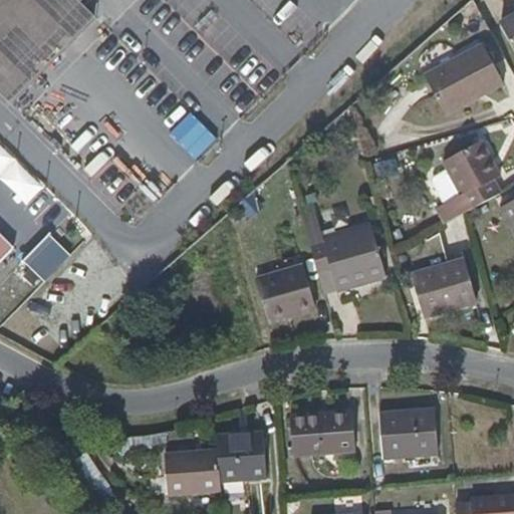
[(0,0),(0,94),(9,104),(31,81),(20,71),(62,29),(72,39),(94,17),(84,7),(90,0),(0,0)]
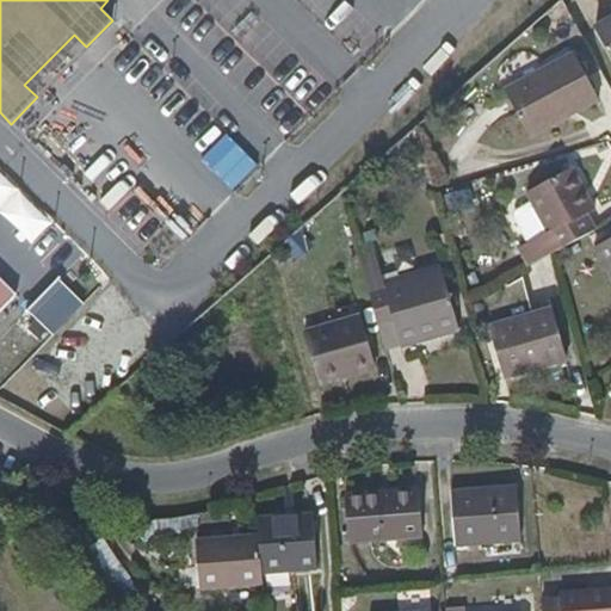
[(610,17),(594,28),(610,59),(610,17)]
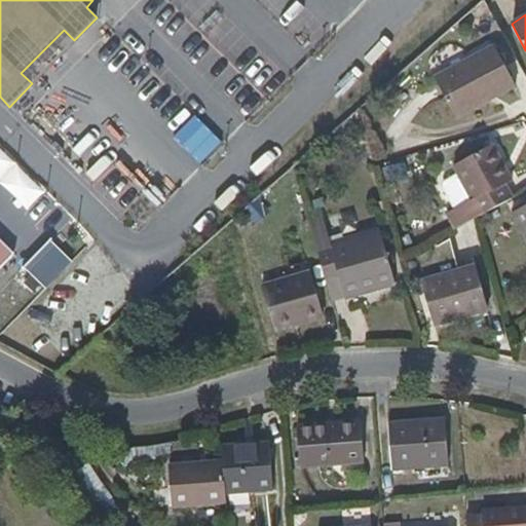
[(515,86),(493,45),(435,78),(456,119),(515,86)]
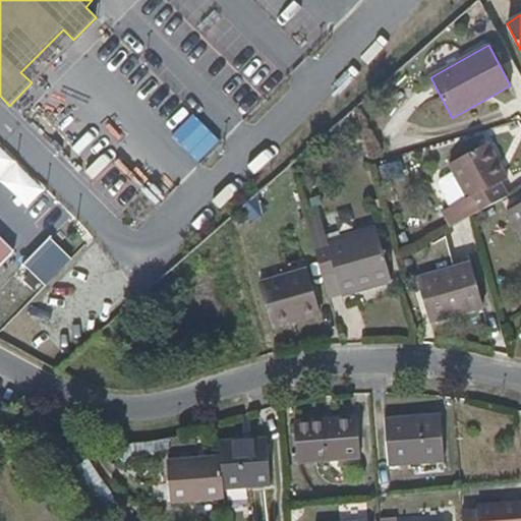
[(197,161),(219,139),(199,121),(178,143),(197,161)]
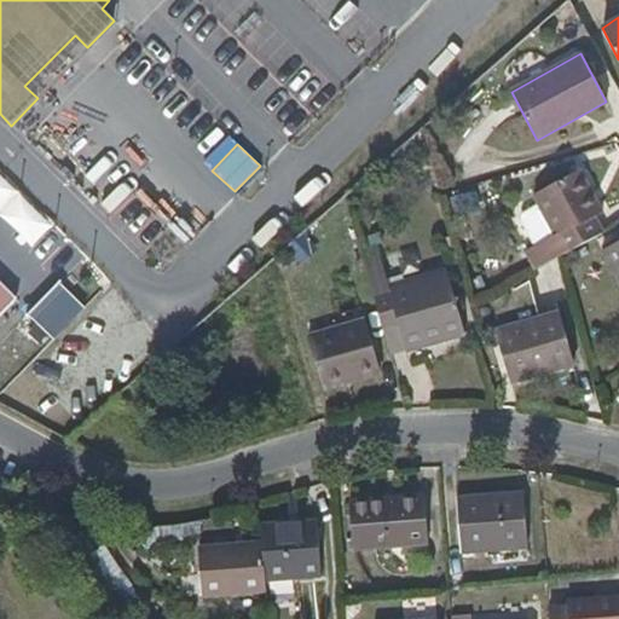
[(532,196),(563,255),(605,232),(596,217),(603,210),(582,171),(532,196)]
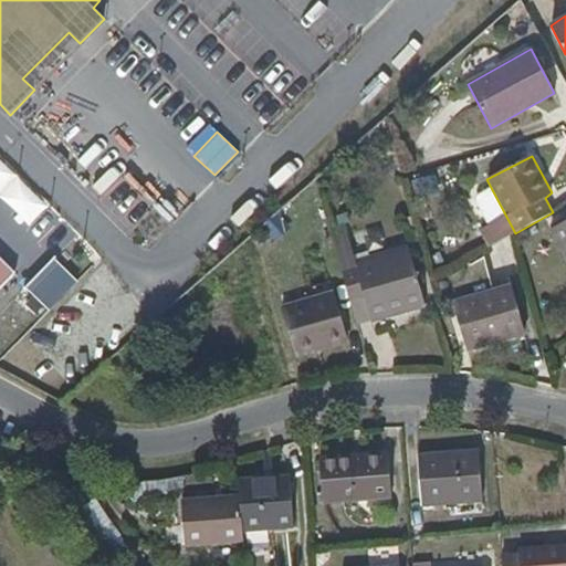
[(147,312),(0,159),(0,360),(60,392),(147,312)]
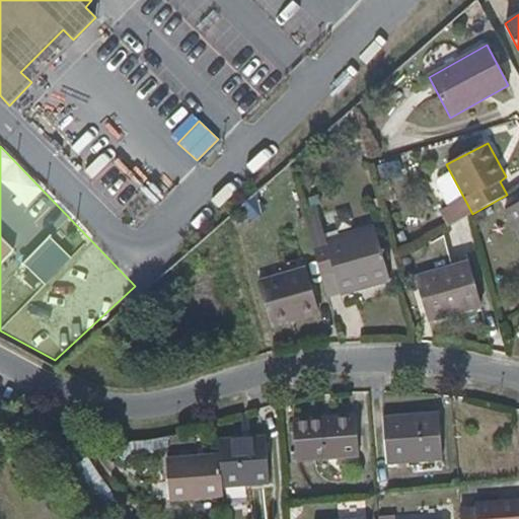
[(518,203),(504,212),(518,238),(518,203)]
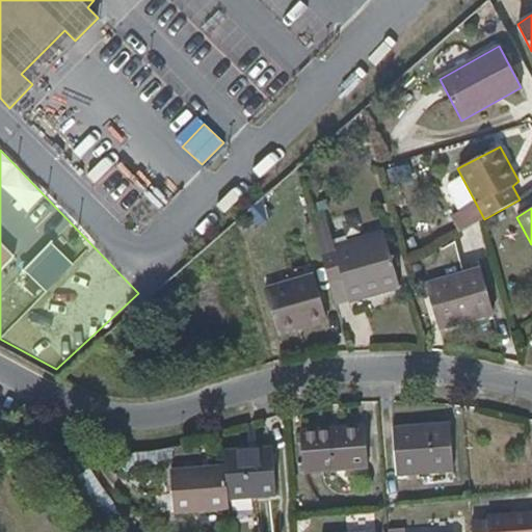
[(383,232),(319,249),(328,283),(343,280),(345,288),(349,302),(400,288),(383,232)]
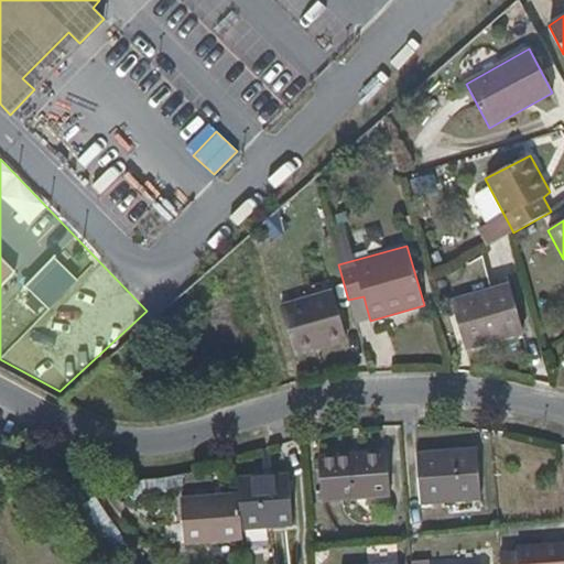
[(522,332),(509,285),(453,301),(465,348),(522,332)]
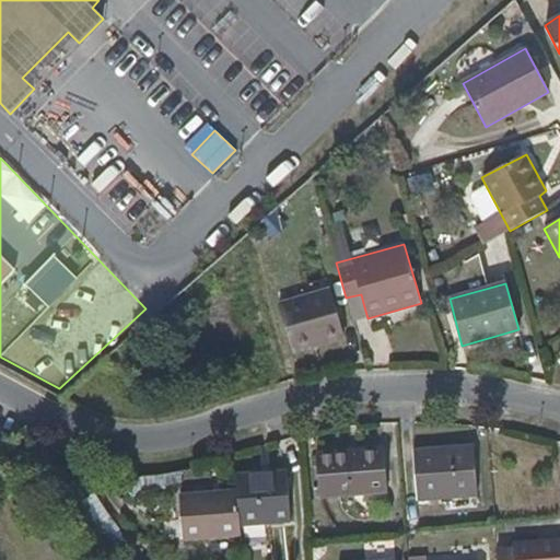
[(337,333),(325,289),(278,303),(289,346),(337,333)]
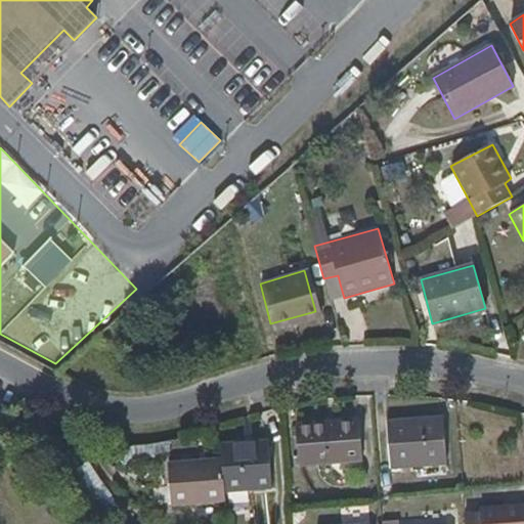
[(338,275),(323,278),(326,287),(340,284),(338,275)]
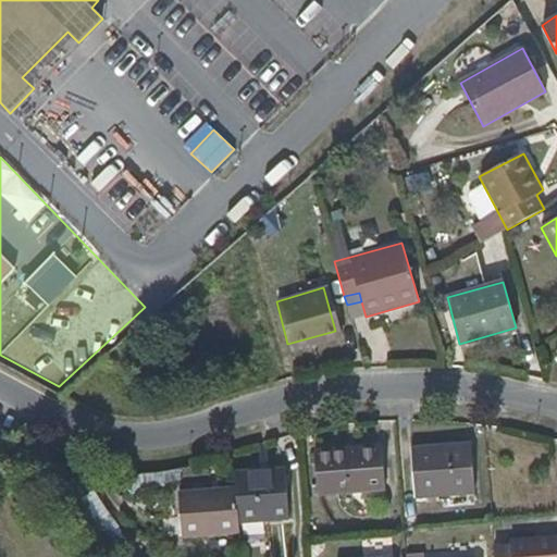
[(475,492),(472,443),(412,447),(416,496),(475,492)]
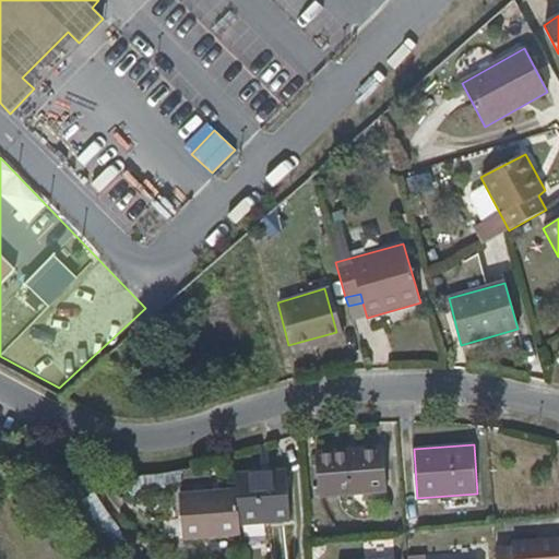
[(388,494),(383,447),(317,451),(321,497),(388,494)]
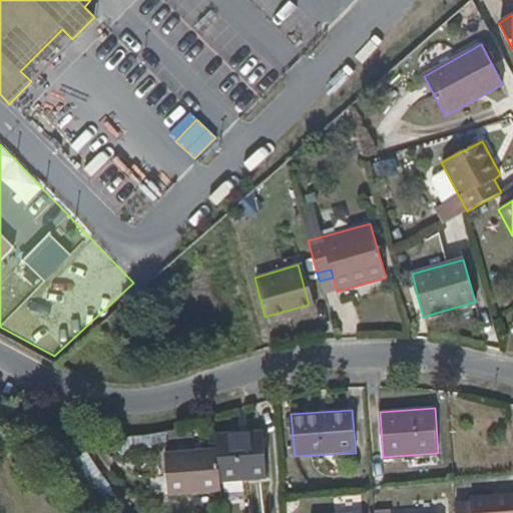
[(214,433),(216,449),(218,483),(268,479),(263,430),(214,433)]
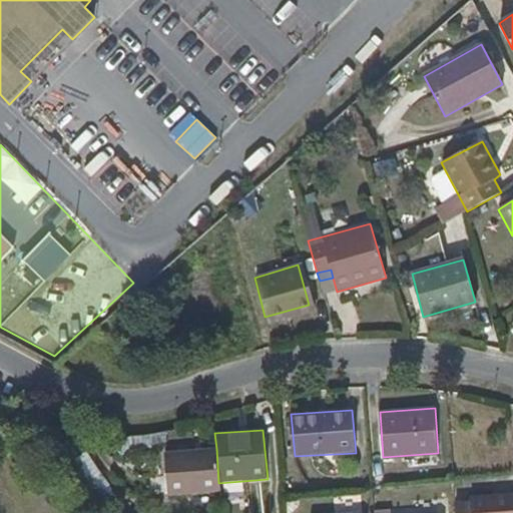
[(168,494),(219,490),(218,483),(216,449),(165,453),(168,494)]
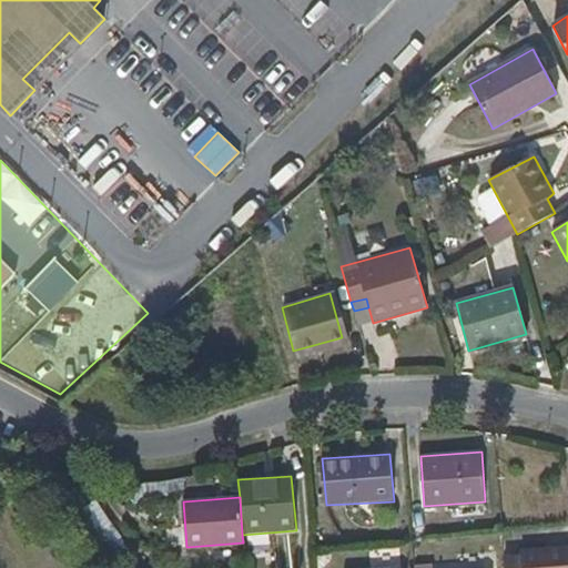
[(95,503),(80,513),(105,554),(122,544),(95,503)]
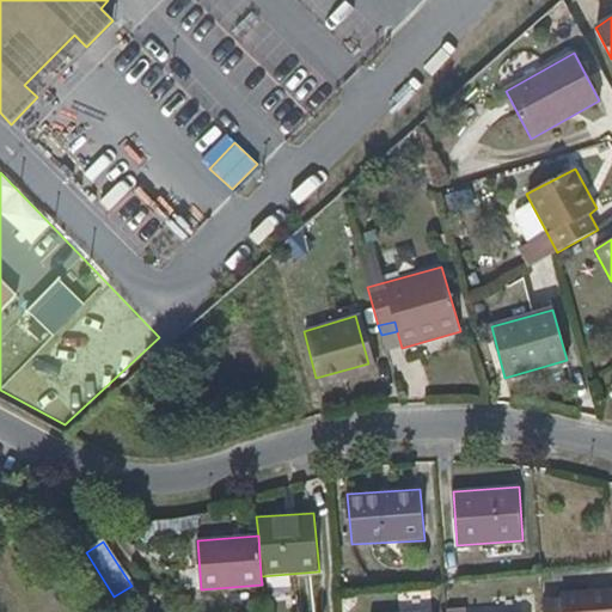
[(542,601),(543,611),(611,611),(611,591),(561,595),(562,600),(542,601)]
